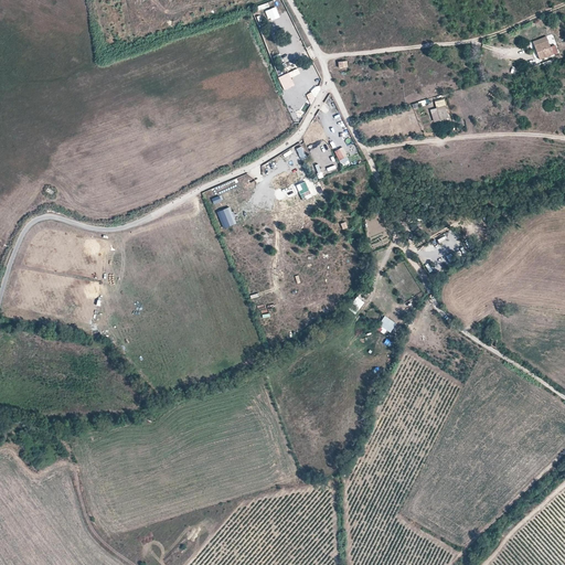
[(266,11),(270,22),(280,18),(276,7),(266,11)]
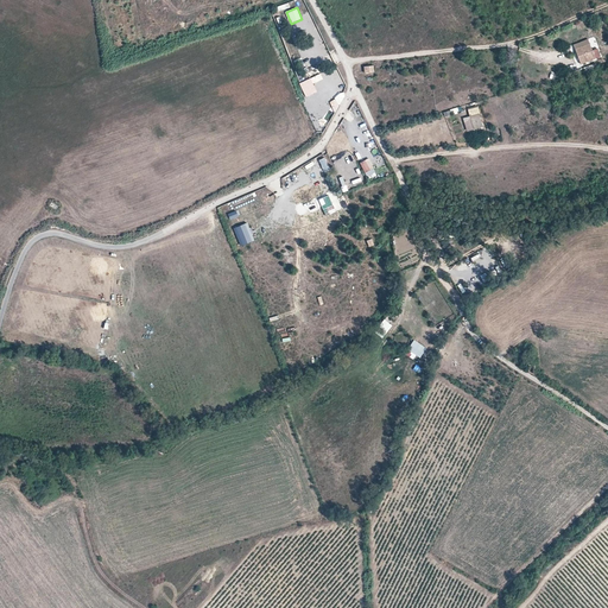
[(575,44),(576,49),(590,44),(588,39),(575,44)]
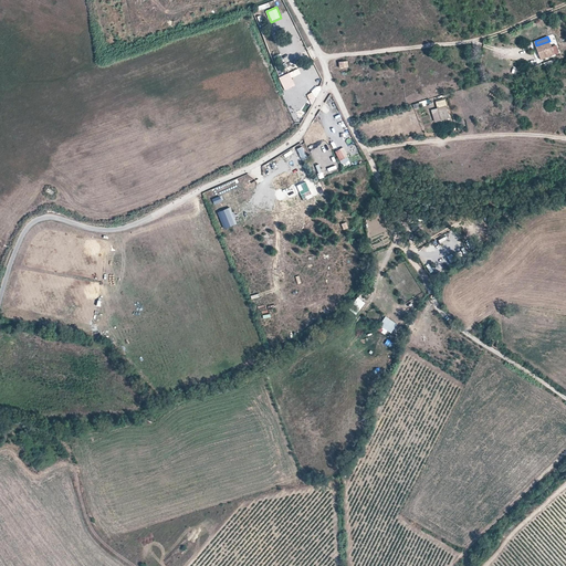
[(549,41),(536,45),(541,60),(554,54),(549,41)]
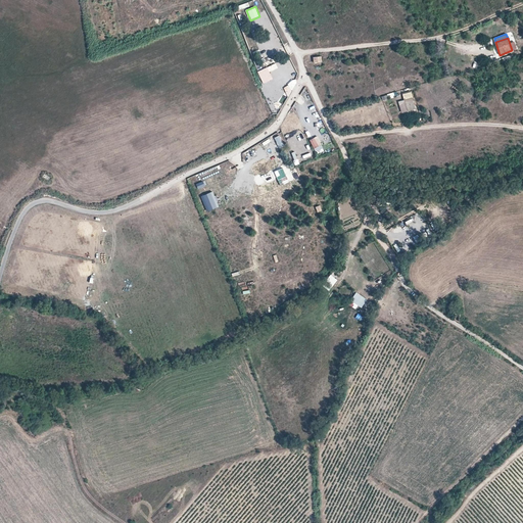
[(276,63),(259,70),(270,93),(276,91),(269,73),(278,68),(276,63)]
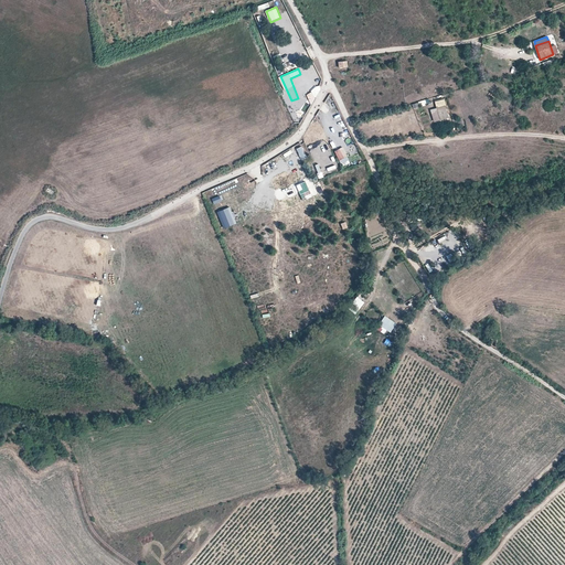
[(449,117),(444,99),(436,102),(438,110),(432,113),(434,121),(449,117)]
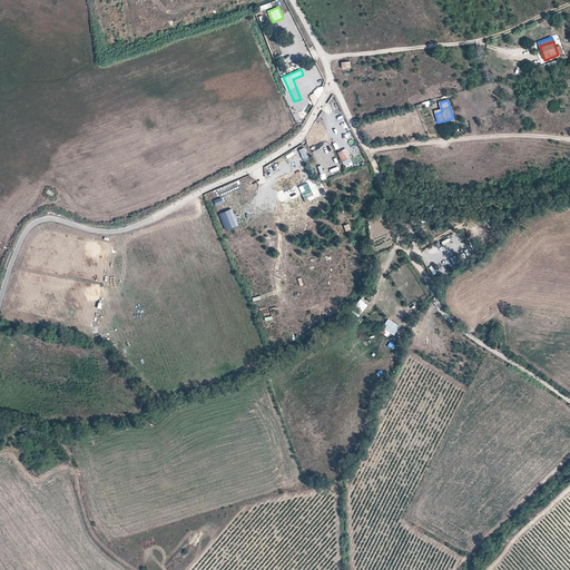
[(343,150),(337,153),(345,166),(353,163),(349,154),(346,156),(343,150)]
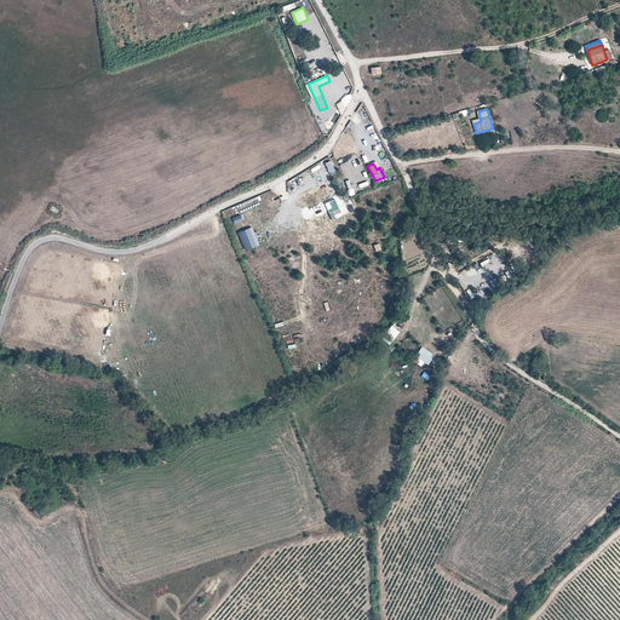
[(253,228),(239,234),(246,252),(260,246),(253,228)]
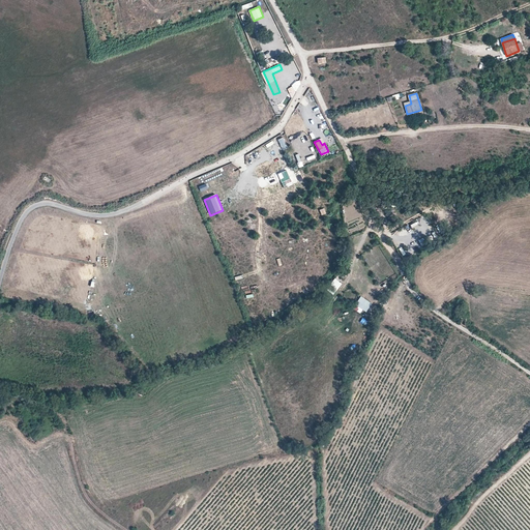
[(432,225),(424,227),(428,235),(434,232),(432,225)]
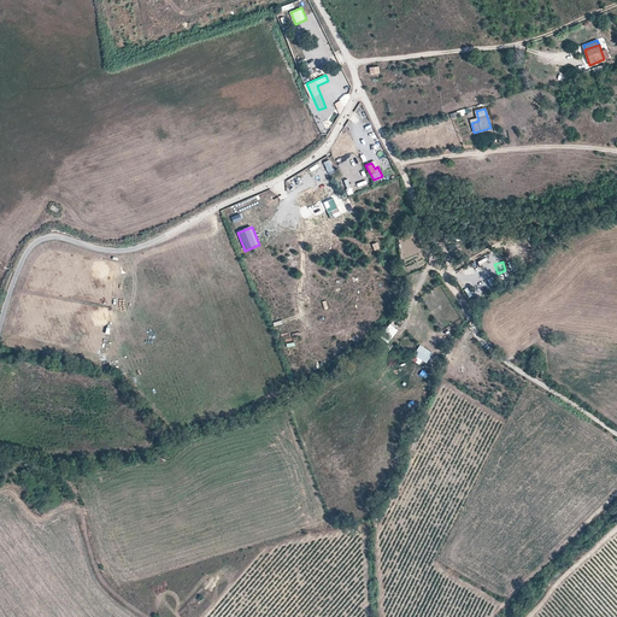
[(480,294),(487,292),(482,278),(475,281),(480,294)]
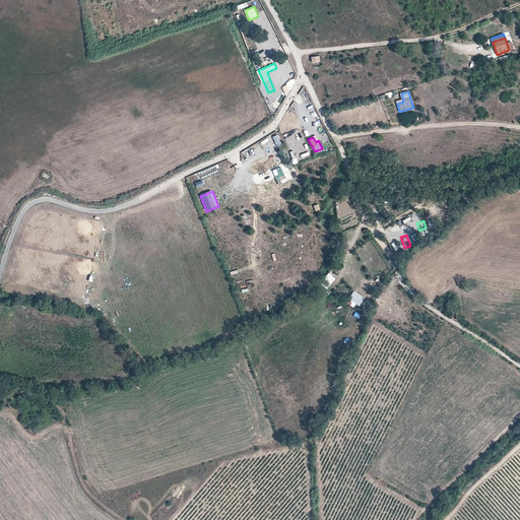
[(336,278),(330,273),(325,279),(332,284),(336,278)]
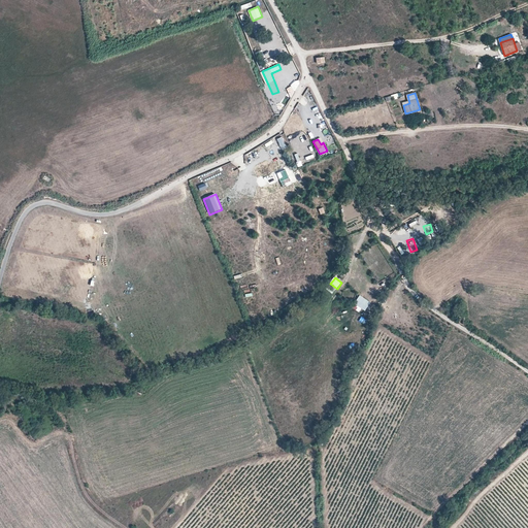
[(366,311),(371,303),(361,296),(353,307),(360,312),(362,308),(366,311)]
